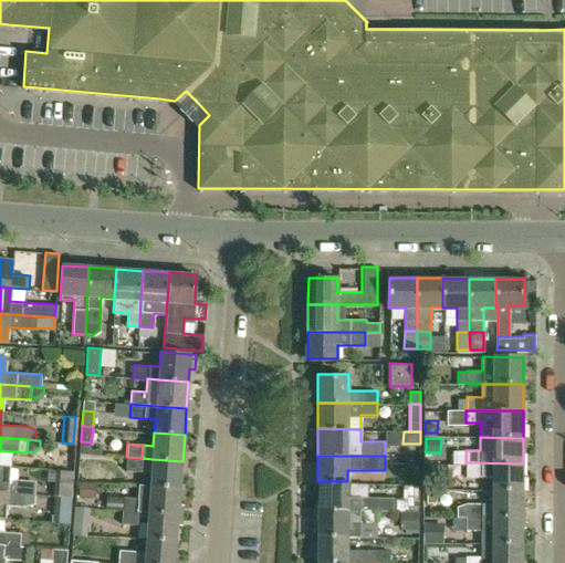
[(126,469),(140,470),(142,458),(126,457),(126,469)]
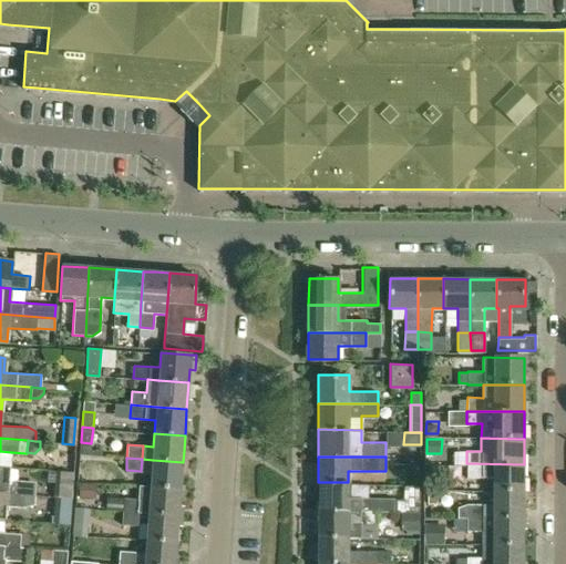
[(152,472),(151,486),(181,490),(182,474),(185,474),(186,463),(183,462),(153,460),(152,472)]
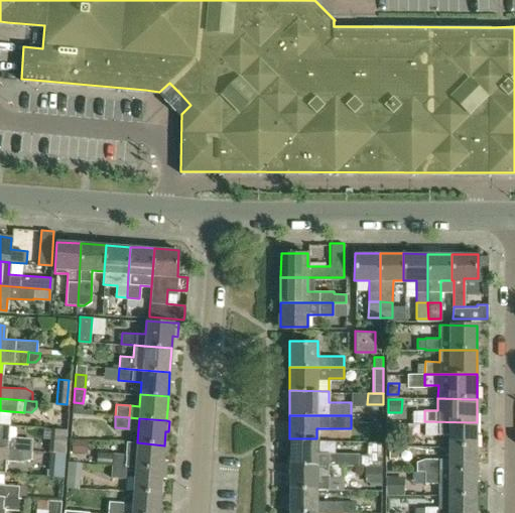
[(477,422),(424,421),(424,433),(449,433),(449,446),(476,446),(477,422)]
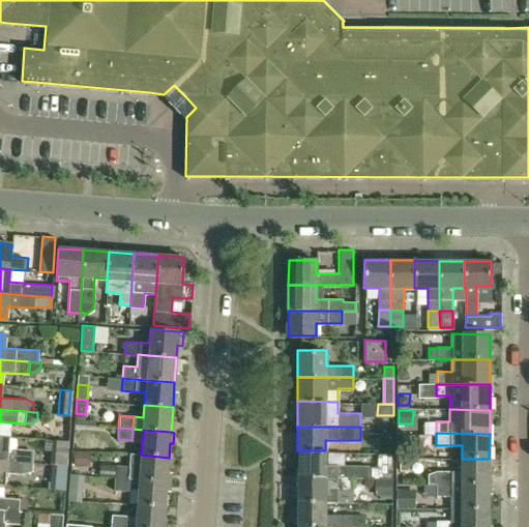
[(0,459),(33,462),(33,450),(8,449),(9,435),(0,434),(0,459)]
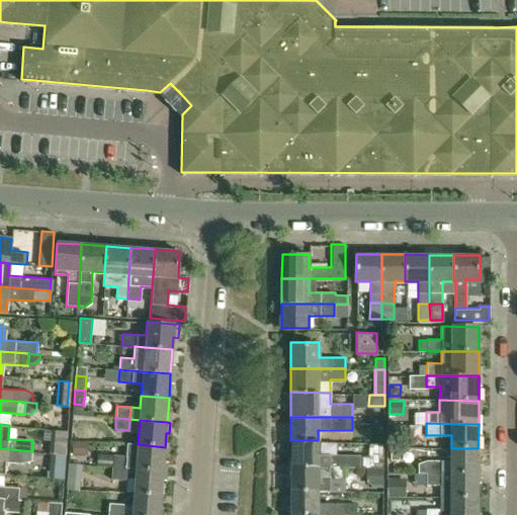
[(54,429),(52,454),(54,454),(63,455),(65,430),(54,429)]
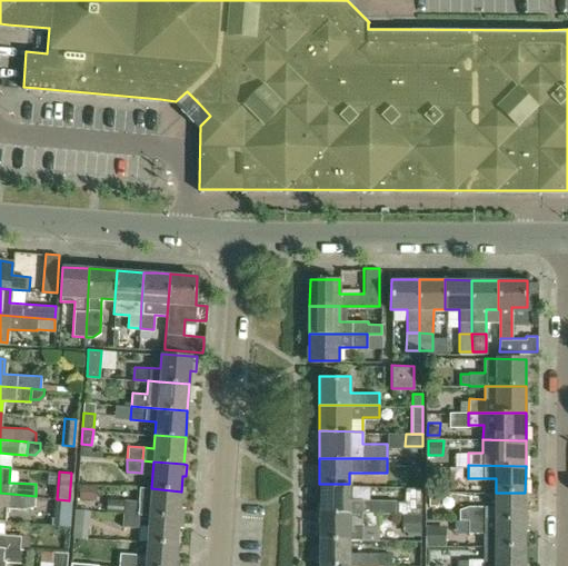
[(96,484),(80,484),(79,498),(96,499),(96,484)]
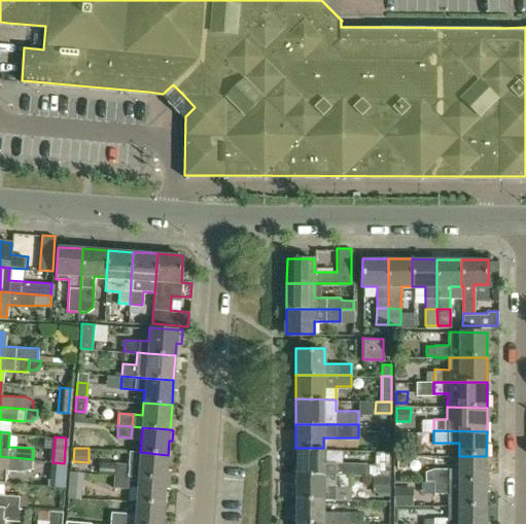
[(295,448),(295,474),(350,474),(366,474),(366,464),(323,463),(323,448),(295,448)]
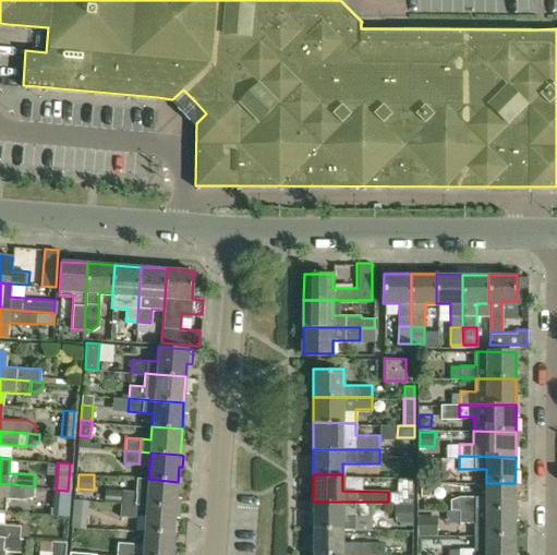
[(136,504),(146,505),(176,507),(178,482),(148,479),(136,478),(135,492),(122,490),(121,503),(121,504),(136,504)]
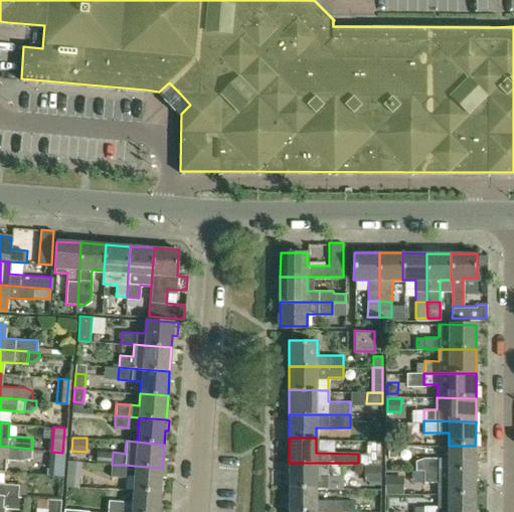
[(388,444),(388,457),(396,457),(396,444),(388,444)]
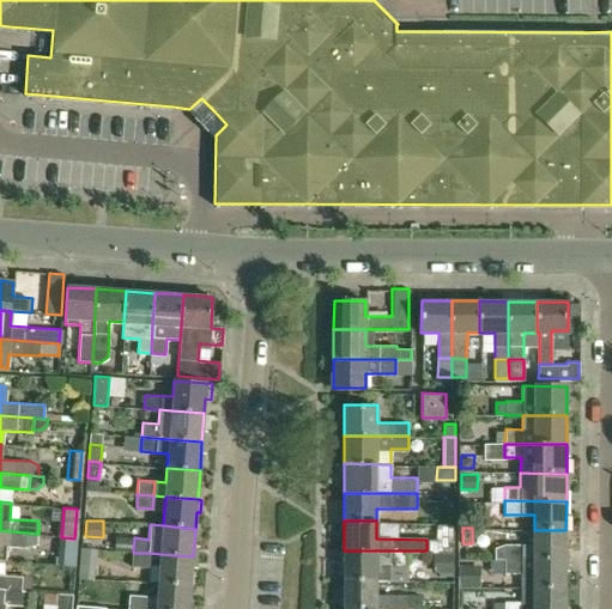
[(0,559),(6,560),(7,546),(25,547),(37,543),(38,534),(0,530),(0,559)]
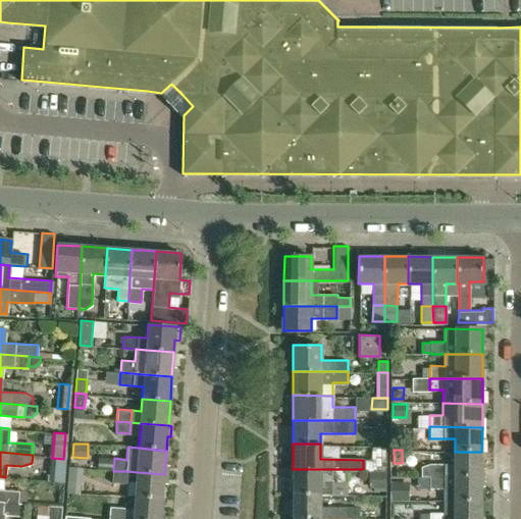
[(421,476),(430,476),(481,476),(481,452),(455,452),(454,464),(429,463),(421,467),(421,476)]
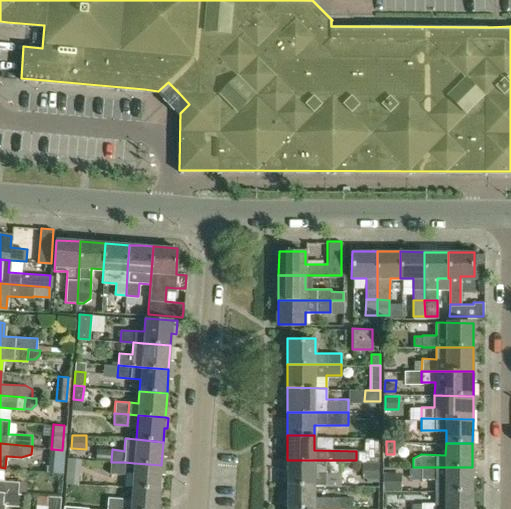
[(53,449),(51,472),(60,473),(62,450),(53,449)]
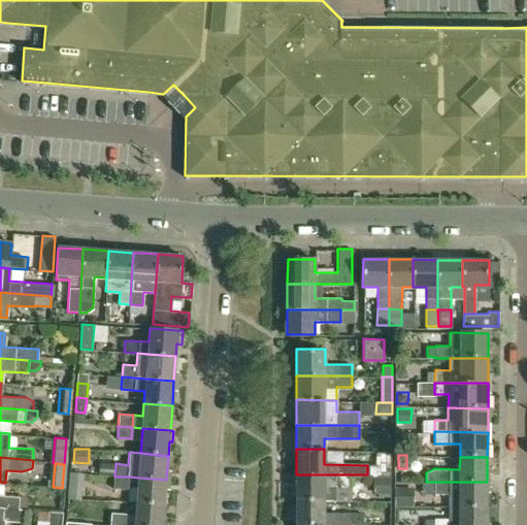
[(335,487),(351,487),(351,474),(296,474),(296,499),(324,499),(335,499),(335,487)]
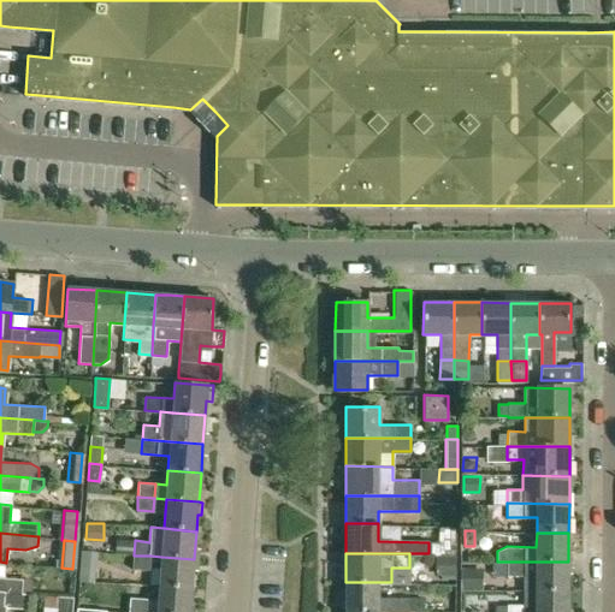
[(151,570),(151,556),(134,556),(132,569),(151,570)]
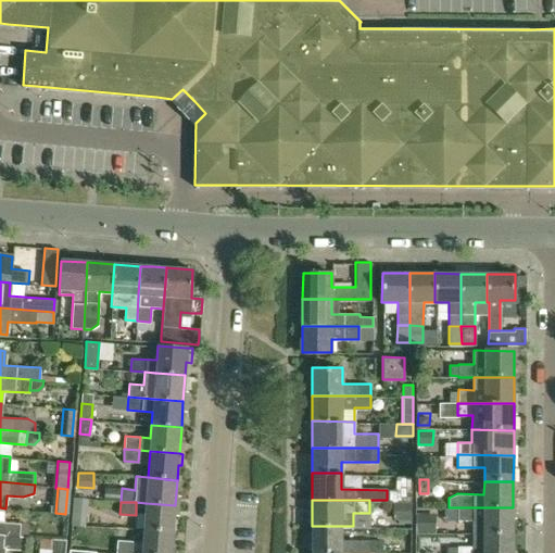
[(412,519),(412,502),(393,502),(392,519),(412,519)]
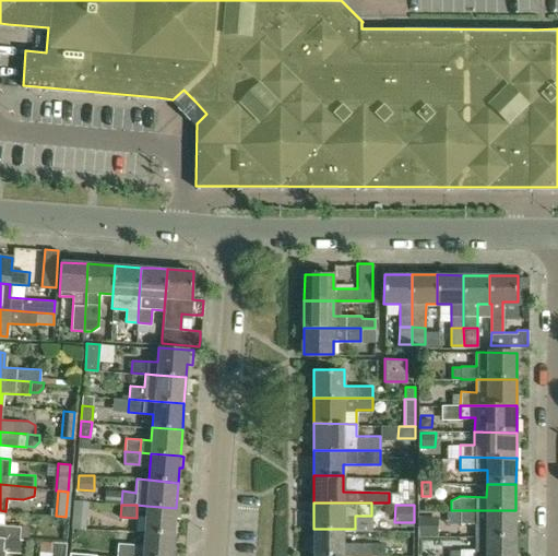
[(174,534),(176,508),(146,506),(144,532),(174,534)]
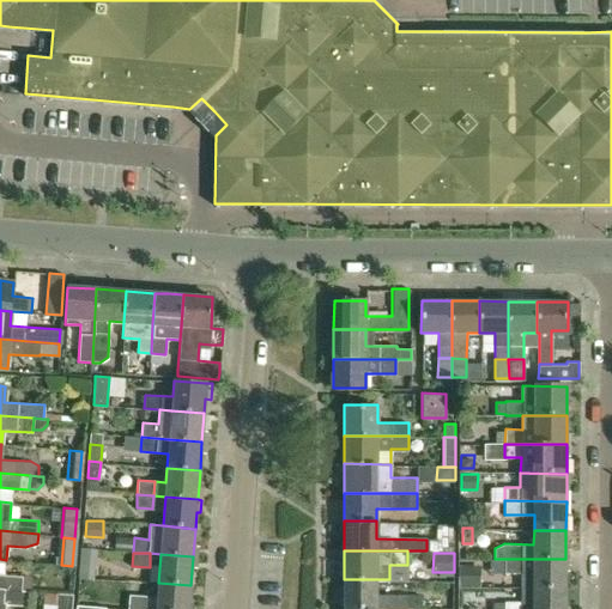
[(565,559),(506,559),(506,572),(521,573),(521,588),(533,588),(565,588),(565,559)]
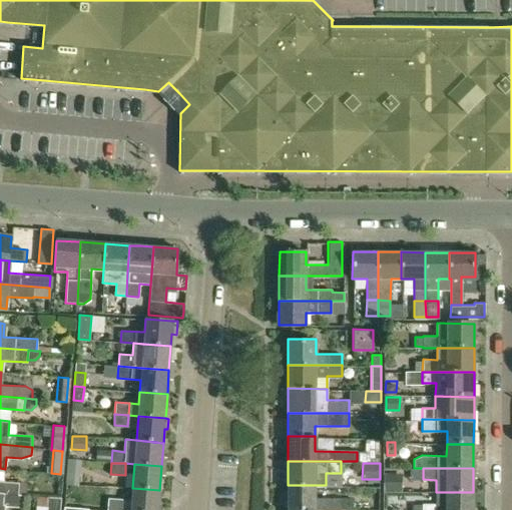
[(78,484),(79,471),(67,470),(66,483),(78,484)]
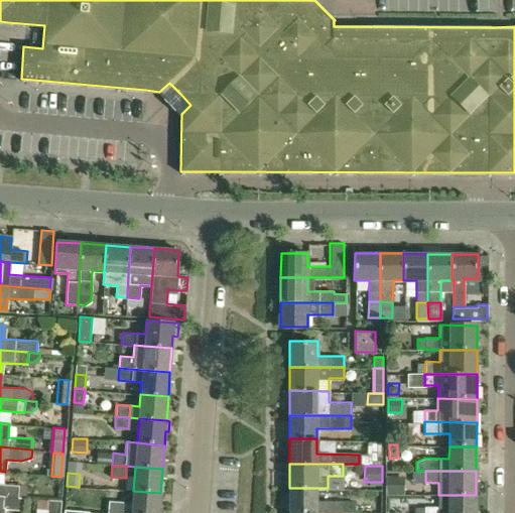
[(404,476),(386,476),(386,494),(404,494),(404,476)]
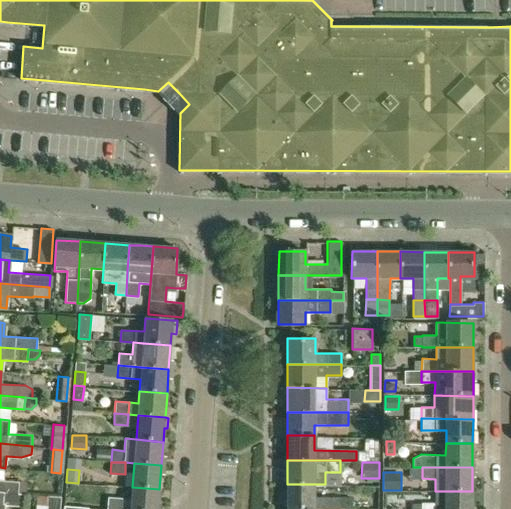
[(0,491),(18,493),(19,482),(0,480),(0,491)]
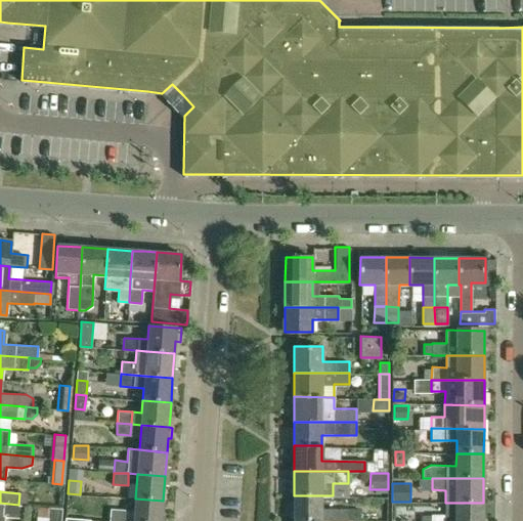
[(294,495),(294,519),(321,519),(333,519),(347,519),(360,520),(360,508),(321,508),(321,495),(294,495)]
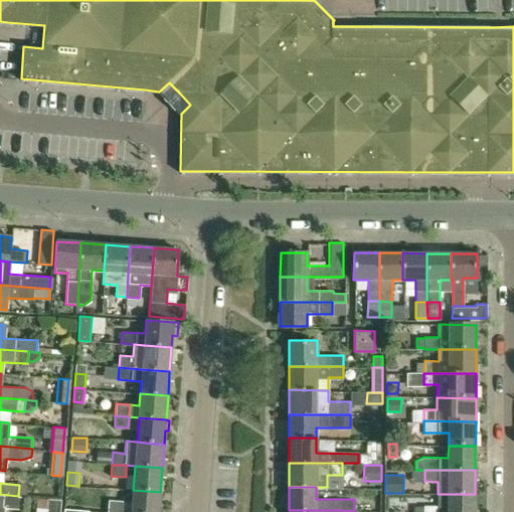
[(158,511),(160,492),(133,490),(132,501),(131,511),(158,511)]
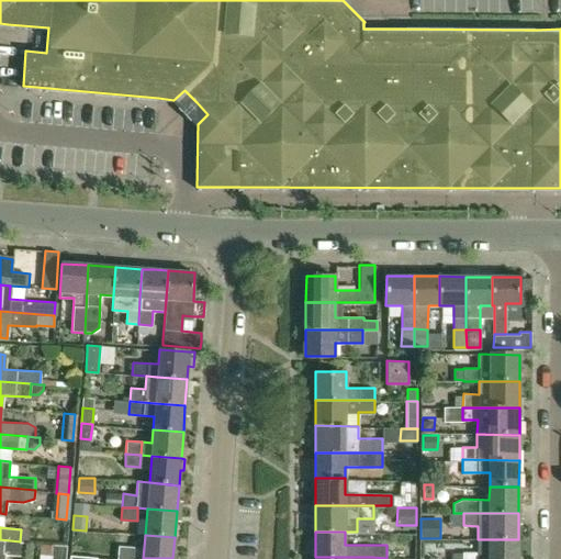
[(0,558),(4,558),(6,555),(24,556),(26,543),(20,541),(0,539),(0,558)]
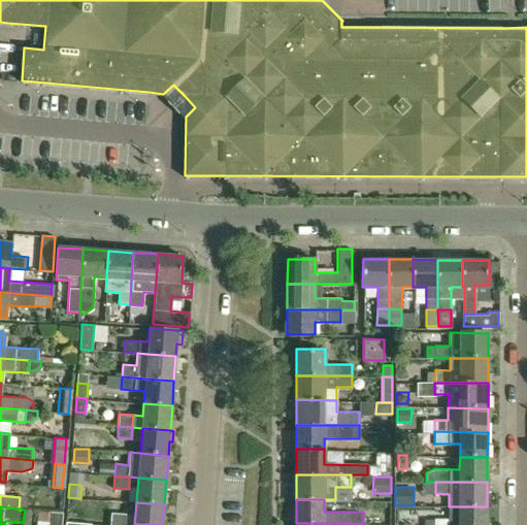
[(486,524),(487,506),(459,506),(449,506),(449,519),(434,519),(434,524),(486,524)]
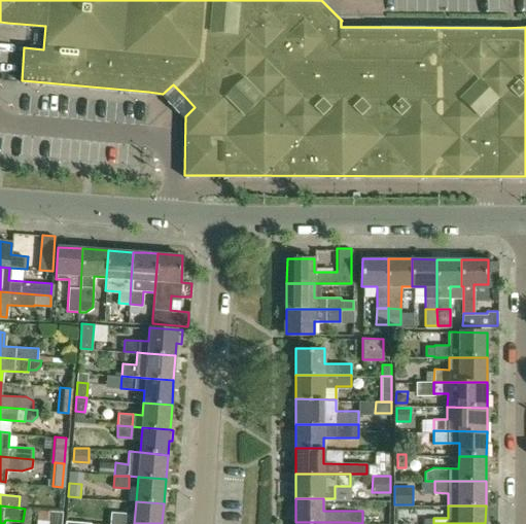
[(47,511),(45,523),(58,523),(60,512),(47,511)]
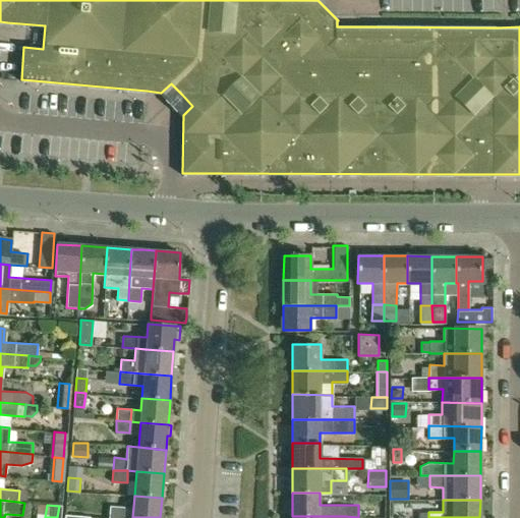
[(109,517),(118,517),(122,517),(123,507),(110,506),(109,517)]
